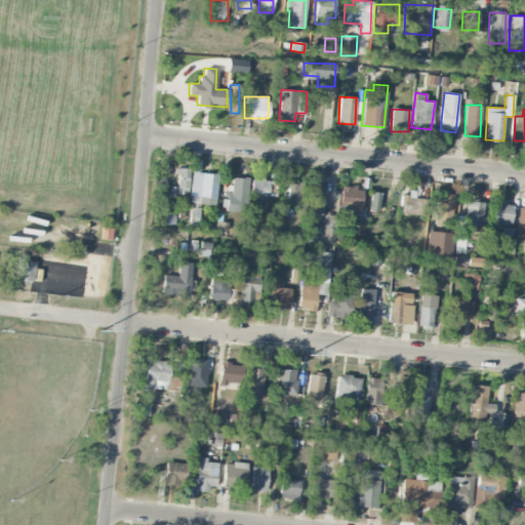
[(170,187),(169,198),(177,198),(177,193),(189,194),(190,168),(178,167),(177,187),(170,187)]
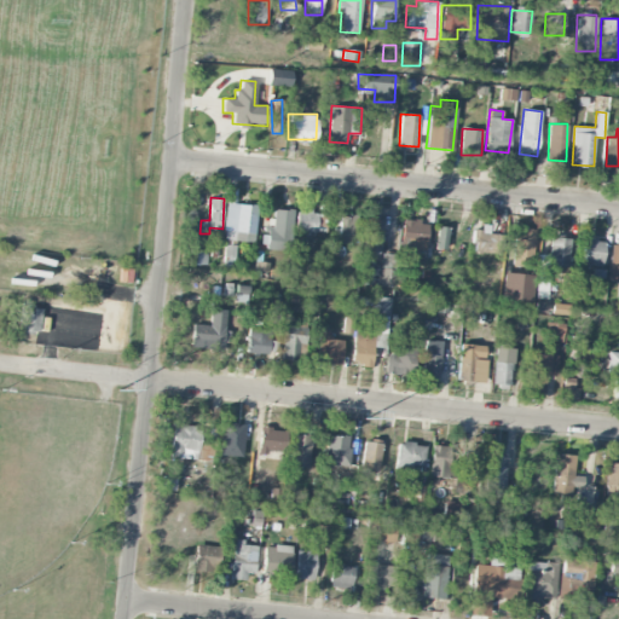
[(256,204),(225,203),(224,241),(255,241),(256,204)]
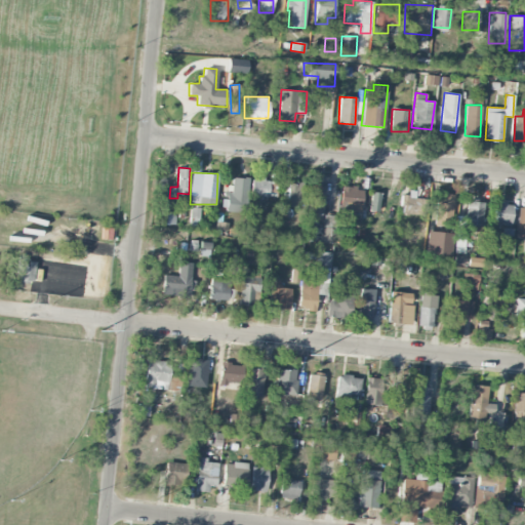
[(248,177),(232,177),(232,188),(226,188),(225,211),(247,212),(248,177)]
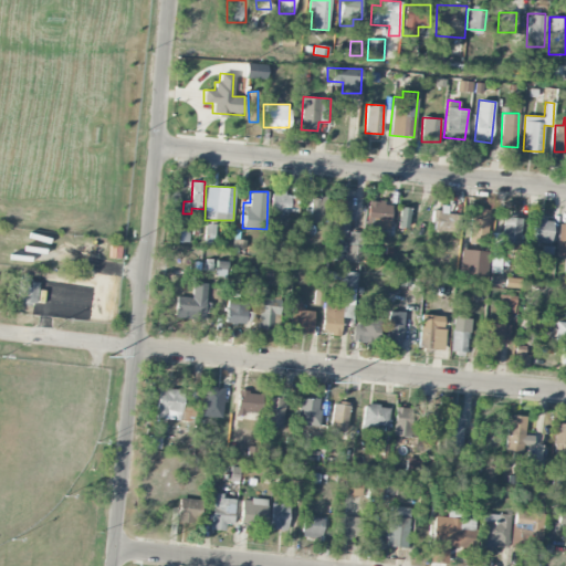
[(270,211),(290,212),(290,192),(271,191),(270,211)]
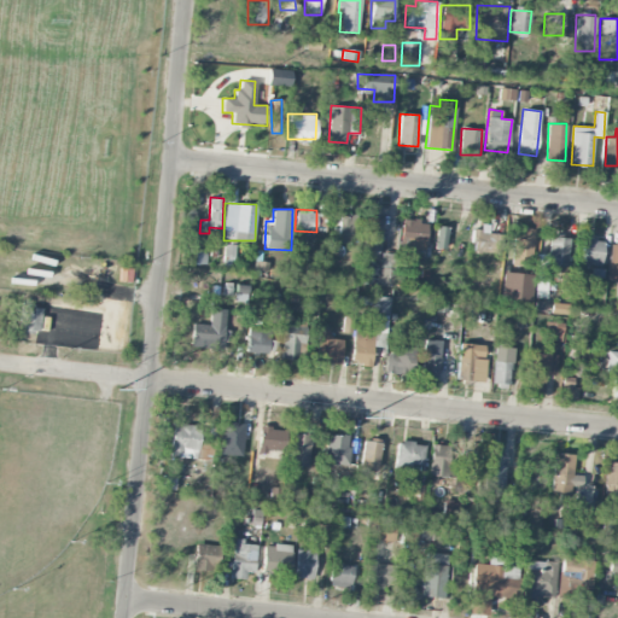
[(359,216),(339,215),(338,243),(357,244),(359,216)]
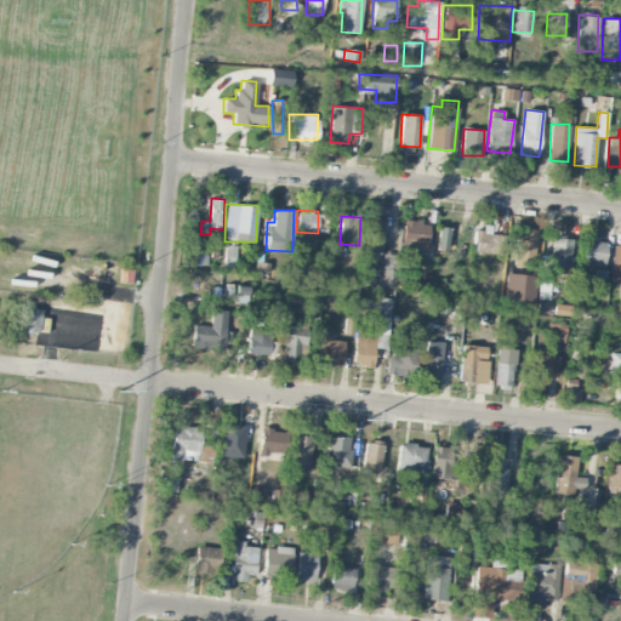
[(383,220),(366,220),(365,252),(382,252),(383,220)]
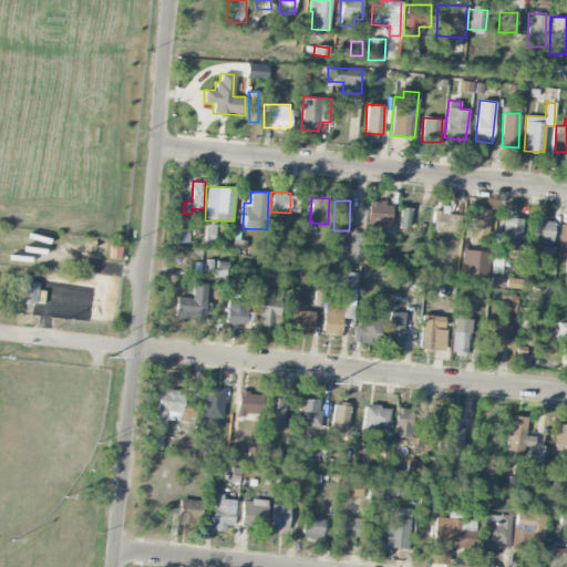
[(367,227),(390,228),(391,203),(369,200),(367,227)]
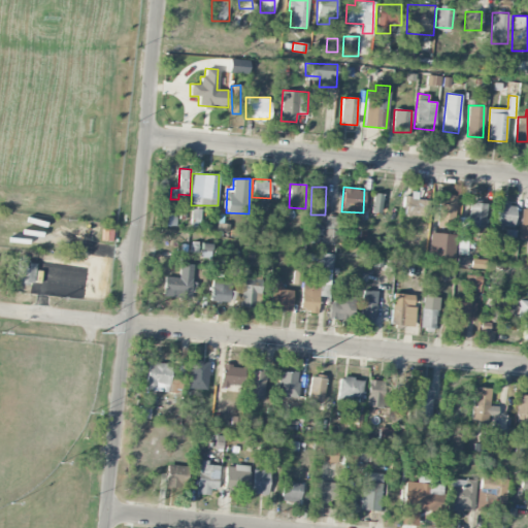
[(371,211),(380,211),(381,193),(372,193),(371,211)]
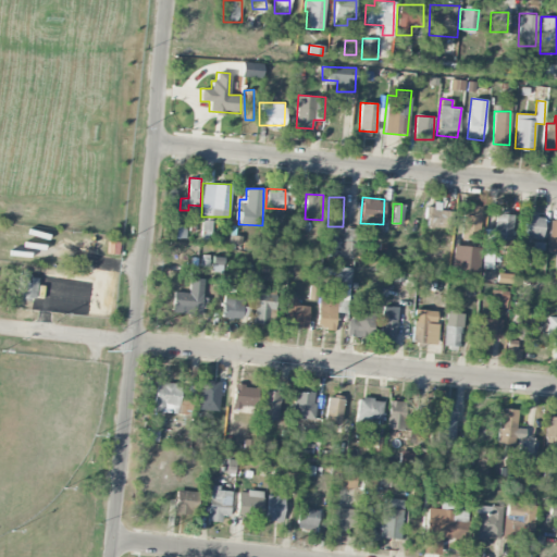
[(450,229),(452,210),(426,208),(425,227),(450,229)]
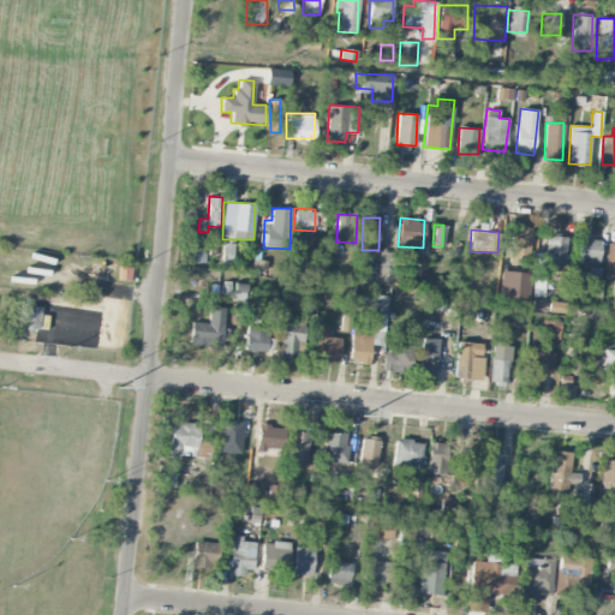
[(530,233),(512,232),(511,257),(529,258),(530,233)]
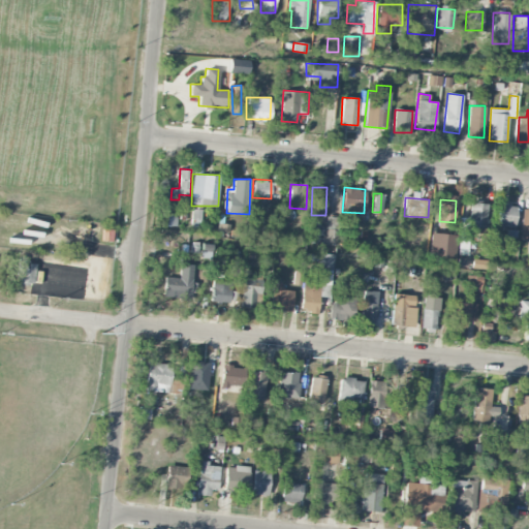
[(461,217),(460,245),(468,245),(469,230),(486,231),(487,204),(470,203),(469,218),(461,217)]
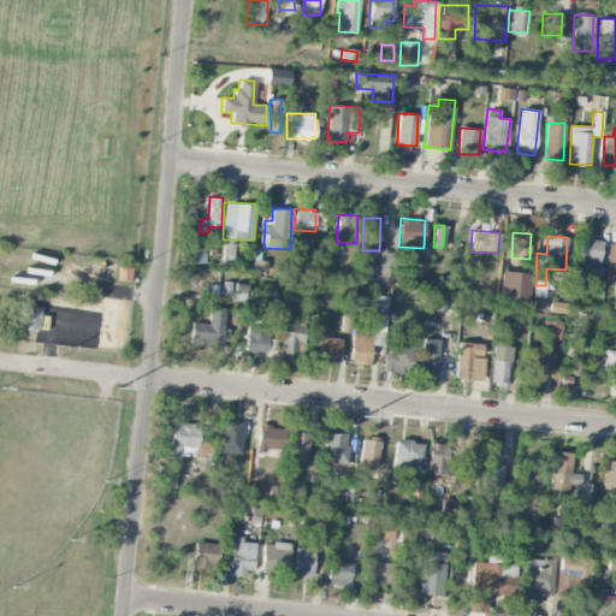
[(580,264),(599,265),(600,237),(581,237),(580,264)]
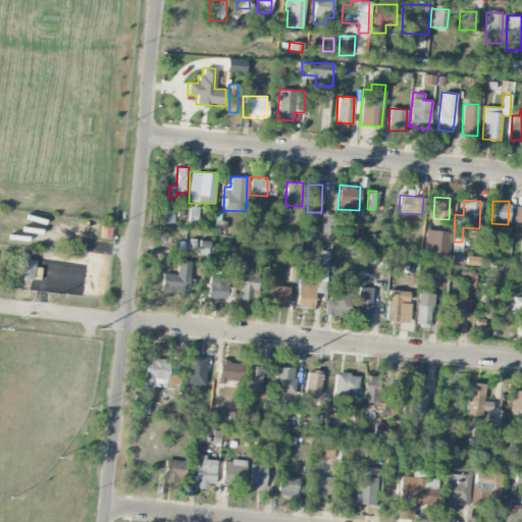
[(521,237),(521,204),(516,204),(512,237),(521,237)]
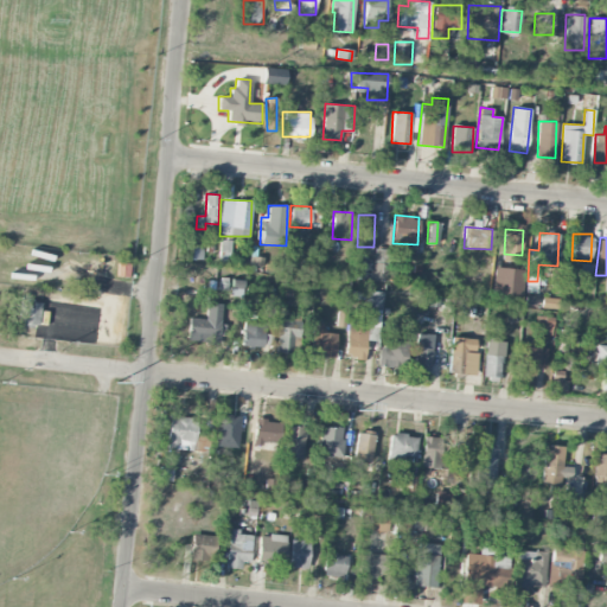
[(219,262),(230,262),(231,240),(219,240),(219,262)]
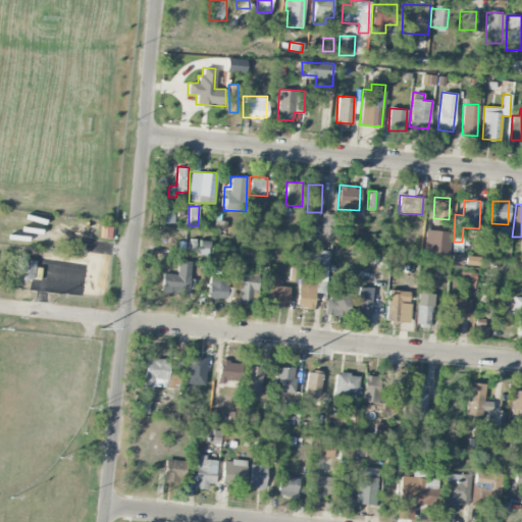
[(160,222),(174,223),(175,210),(161,210),(160,222)]
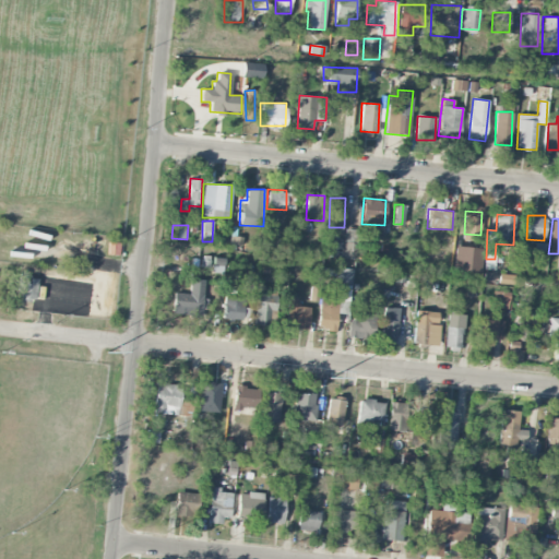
[(325,241),(325,258),(356,259),(357,229),(345,228),(344,241),(325,241)]
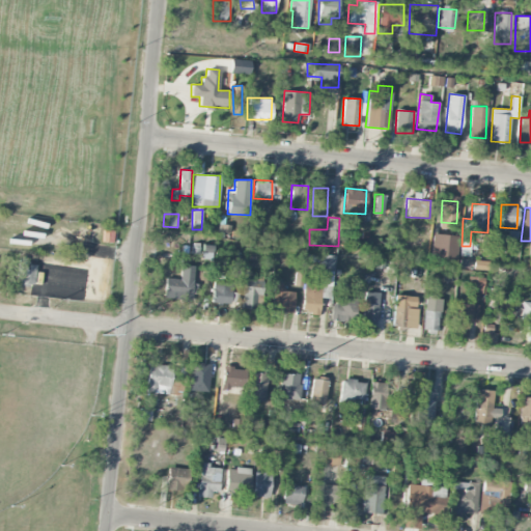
[(456,236),(434,235),(432,248),(456,249),(456,236)]
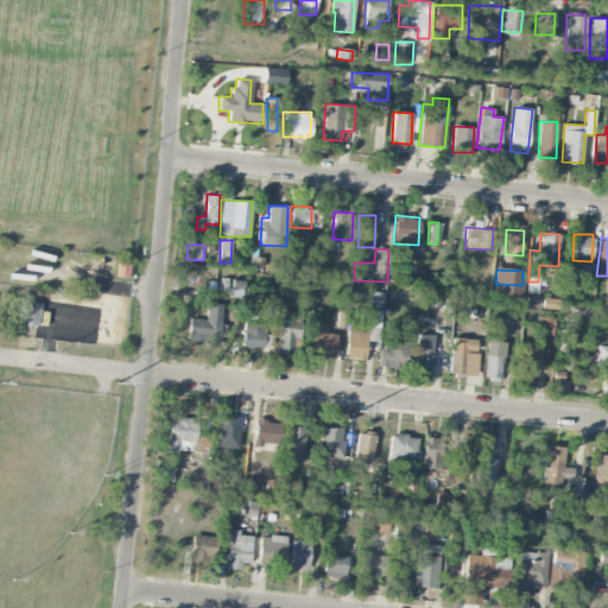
[(382,310),(384,292),(374,292),(374,297),(368,297),(368,310),(382,310)]
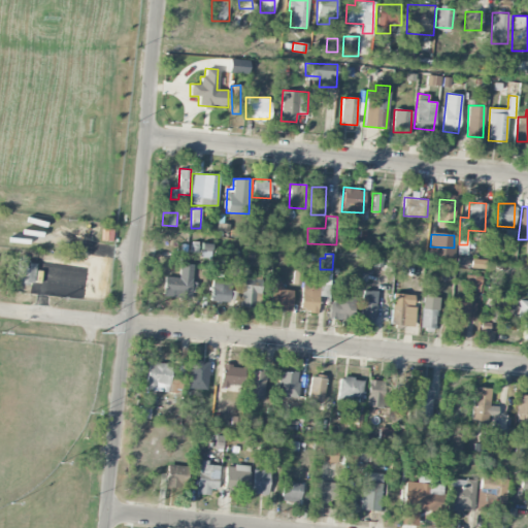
[(485,259),(471,259),(471,267),(485,268),(485,259)]
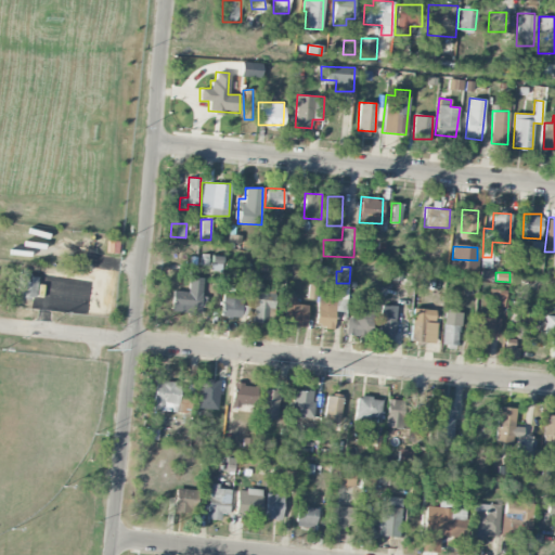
[(36,297),(37,273),(18,273),(17,296),(36,297)]
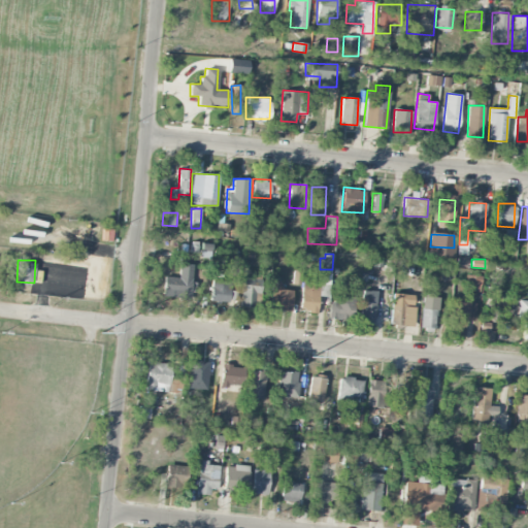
[(163,297),(192,299),(193,282),(192,282),(194,264),(180,263),(178,277),(164,275),(163,297)]
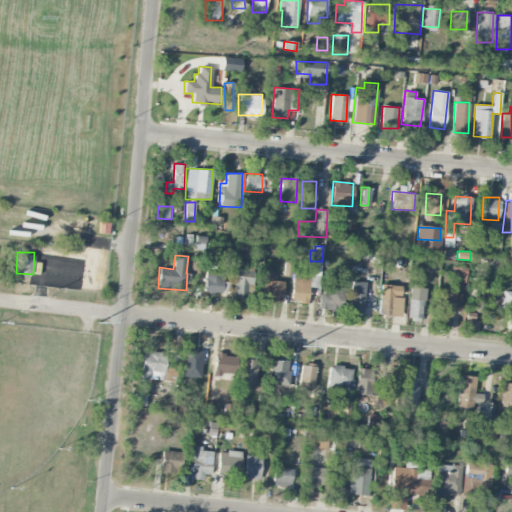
[(466,267),(453,267),(452,282),(466,282),(466,267)]
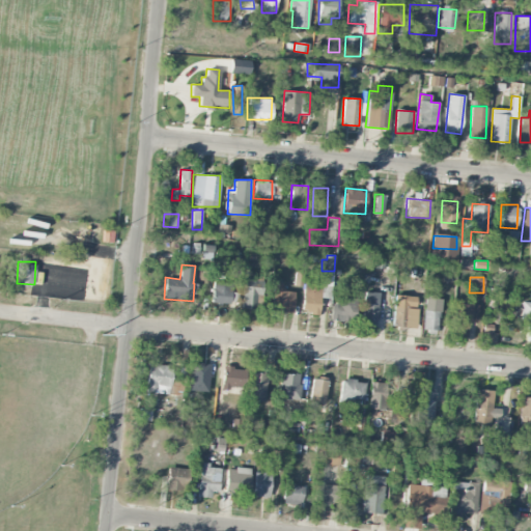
[(244,279),(242,308),(255,309),(256,296),(261,296),(262,280),(244,279)]
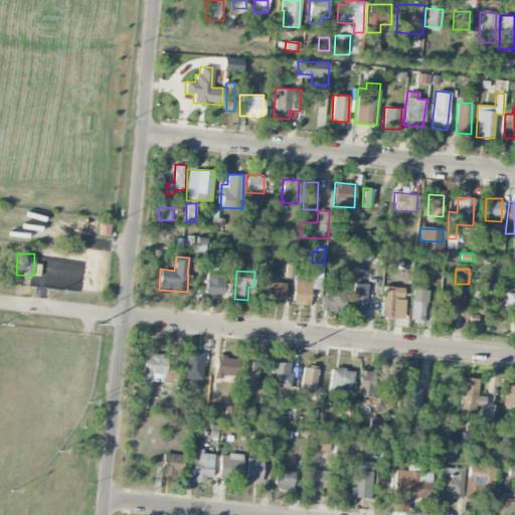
[(309,305),(312,280),(321,280),(321,278),(312,277),(312,272),(296,271),(292,303),(309,305)]
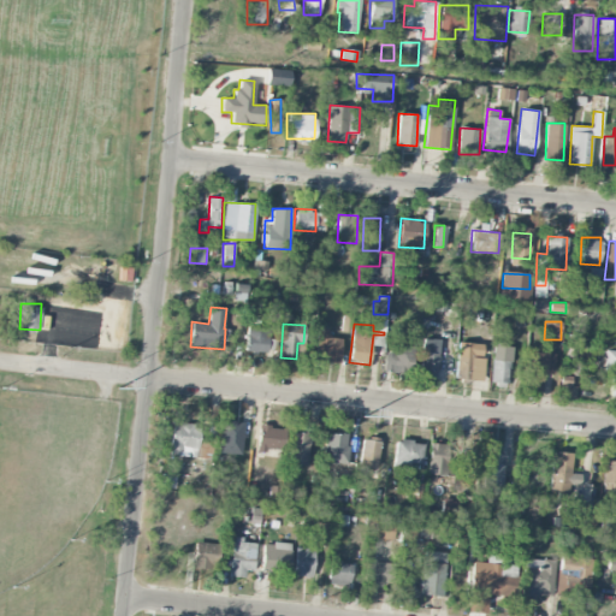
[(268,339),(268,327),(247,326),(246,350),(273,351),(273,339),(268,339)]
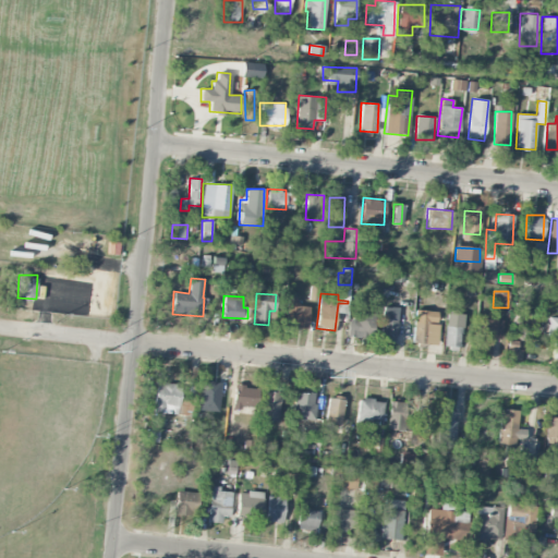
[(296,298),(287,296),(286,327),(307,327),(308,306),(296,306),(296,298)]
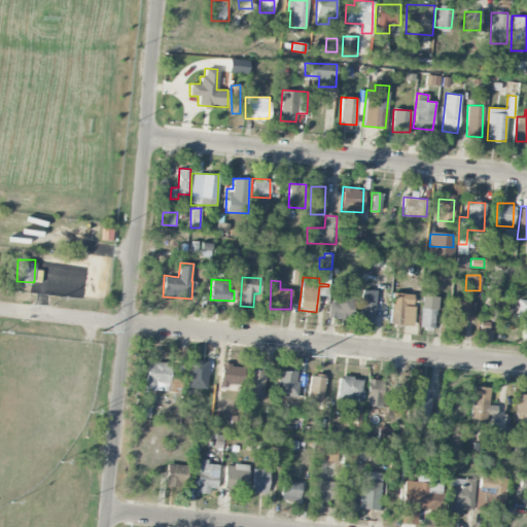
[(374,322),(375,290),(361,289),(360,322),(374,322)]
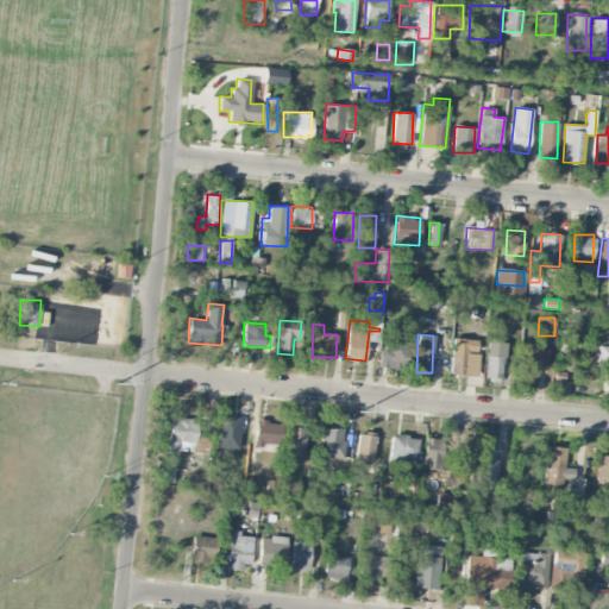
[(380,366),(408,368),(408,340),(388,339),(388,347),(380,347),(380,366)]
